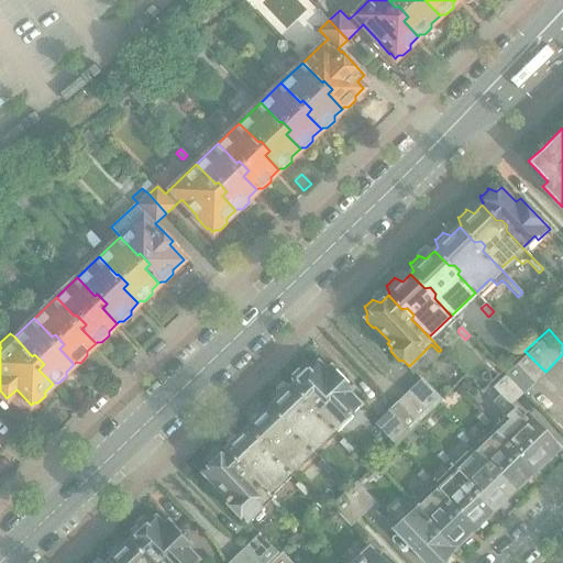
[(545,372),(525,351),(514,361),(534,382),(545,372)]
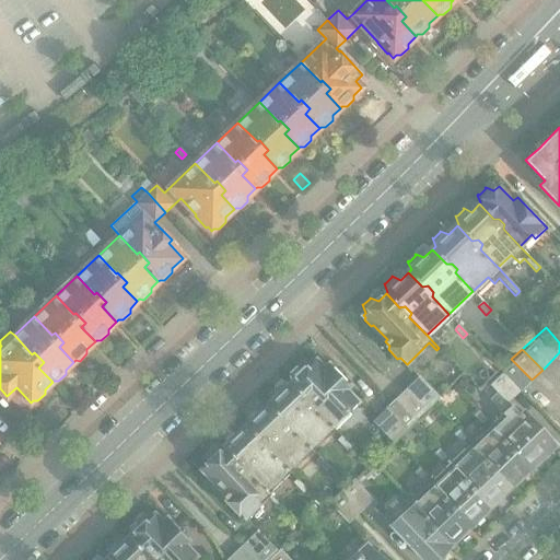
[(532,380),(511,359),(501,369),(486,383),(508,404),(508,403),(532,380)]
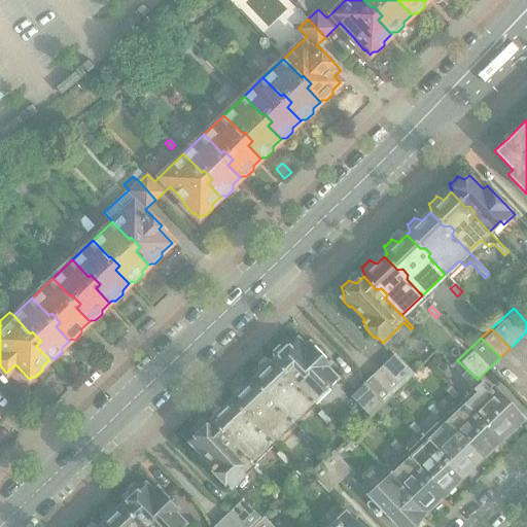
[(337,378),(325,366),(329,363),(310,342),(305,347),(297,339),(287,349),(280,345),(279,345),(280,346),(274,352),(273,352),(272,352),(276,360),(274,361),(286,375),(290,374),(296,379),(295,384),(313,401),(322,392),(337,378)]
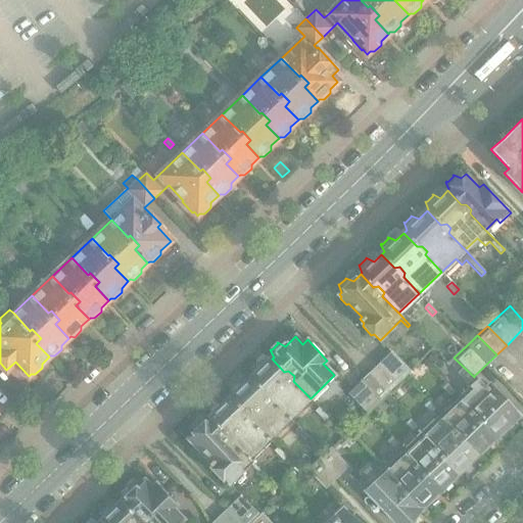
[(311,398),(293,381),(294,376),(288,371),(284,372),(272,359),(265,366),(256,362),(256,363),(256,364),(250,369),(249,369),(252,377),(251,378),(263,390),(268,390),(274,396),(273,401),(290,418),(311,398)]
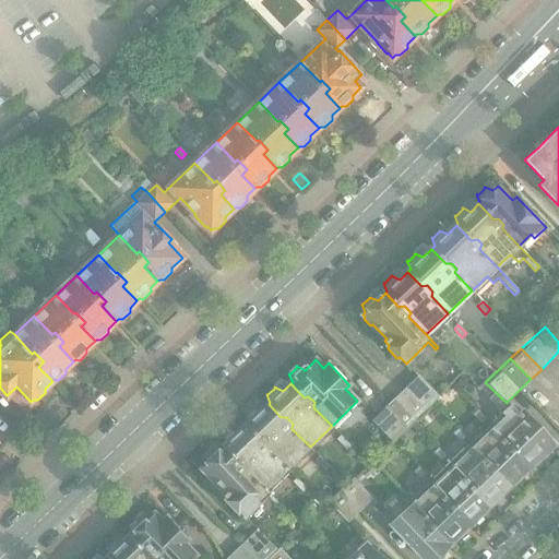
[(426,408),(406,389),(396,399),(415,418),(426,408)]
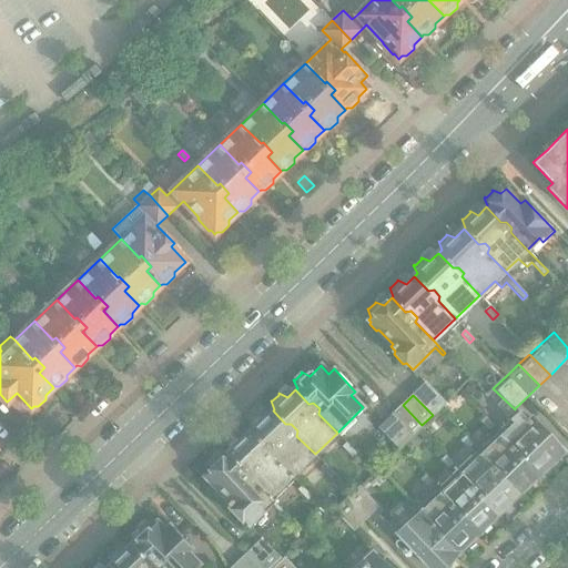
[(422,425),(403,405),(392,416),(411,435),(422,425)]
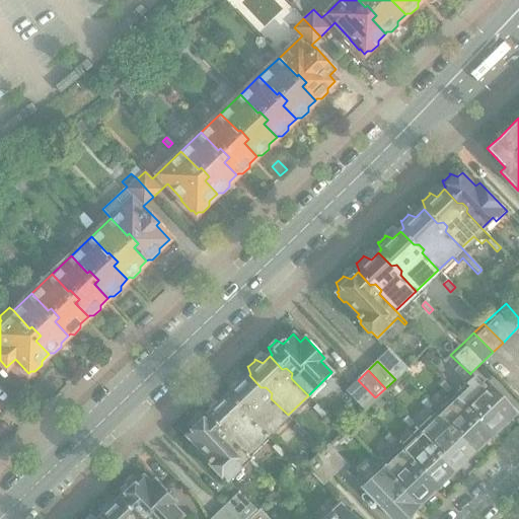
[(514,412),(487,383),(485,385),(483,383),(482,384),(470,373),(470,374),(462,382),(463,384),(453,394),(469,413),(473,413),(476,415),(477,419),(476,420),(490,434),(493,432),(496,432),(501,427),(501,424),(514,412)]
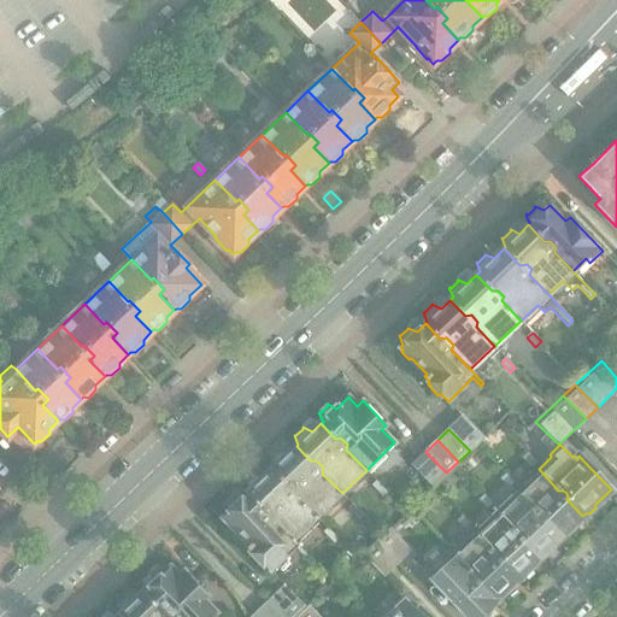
[(342,493),(322,474),(323,468),(316,460),(310,460),(297,446),(288,454),(278,451),(278,452),(271,459),(270,458),(270,459),(274,468),(272,470),(317,517),(342,493)]
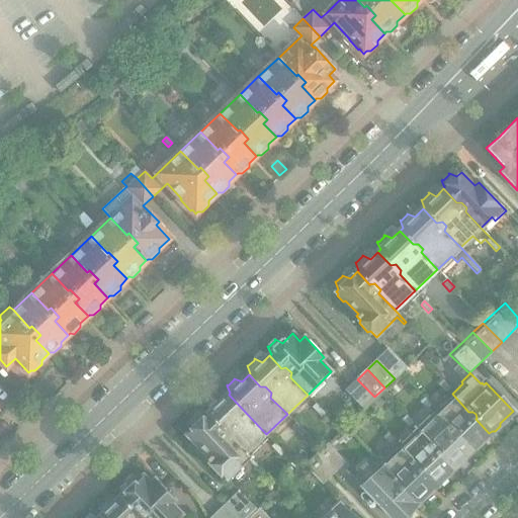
[(450,387),(443,380),(438,384),(445,392),(450,387)]
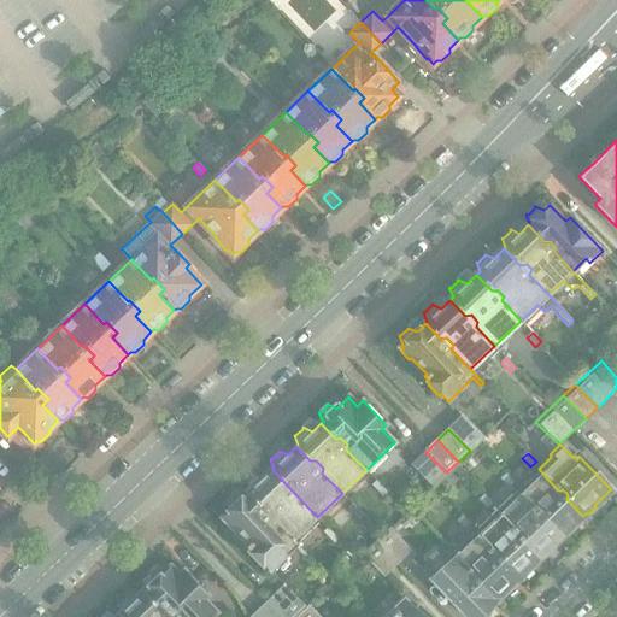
[(582,516),(566,499),(568,498),(566,493),(563,491),(558,491),(539,469),(517,489),(538,511),(542,511),(545,515),(546,518),(545,519),(560,536),(564,534),(568,535),(575,528),(574,524),(582,516)]
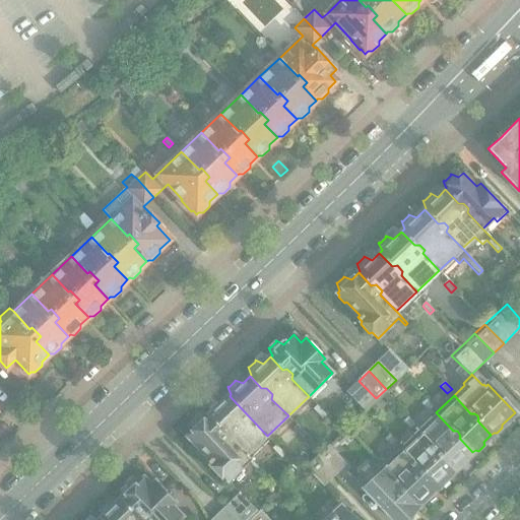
[(267,436),(230,396),(221,403),(214,399),(213,400),(214,400),(208,406),(207,406),(210,414),(208,415),(221,430),(225,430),(230,434),(229,437),(247,455),(267,436)]
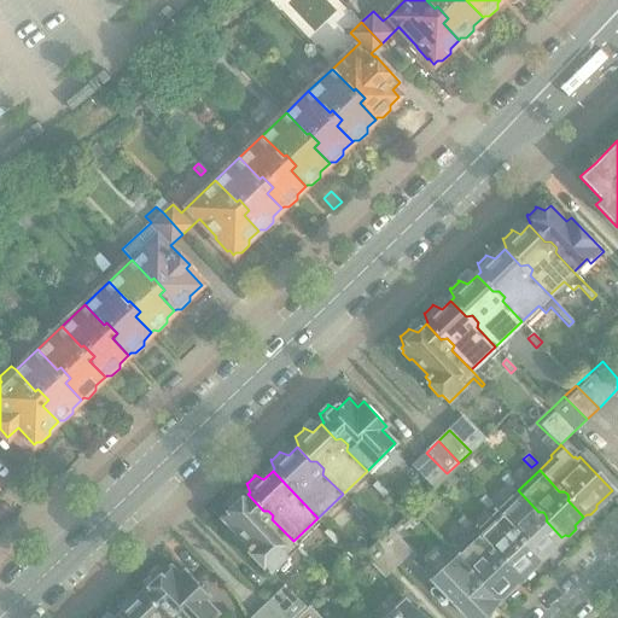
[(514,483),(507,474),(501,481),(509,489),(514,483)]
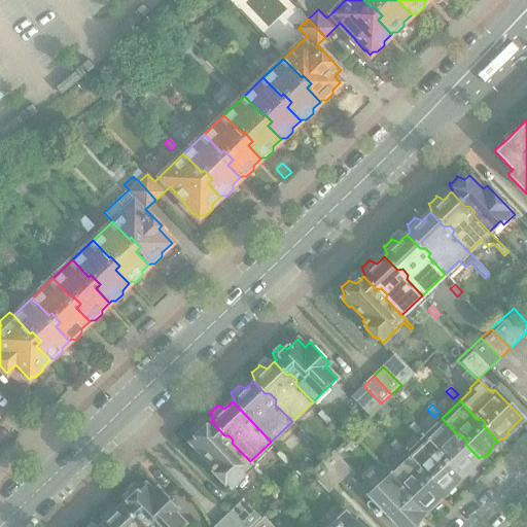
[(331,421),(321,411),(318,415),(327,425),(331,421)]
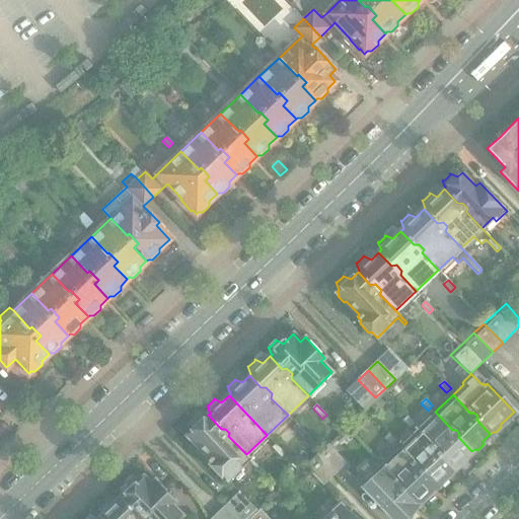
[(471,451),(458,437),(459,436),(458,433),(456,430),(452,430),(435,412),(417,430),(433,447),(437,447),(441,450),(441,454),(440,455),(453,469),(456,466),(459,467),(465,461),(464,458),(471,451)]
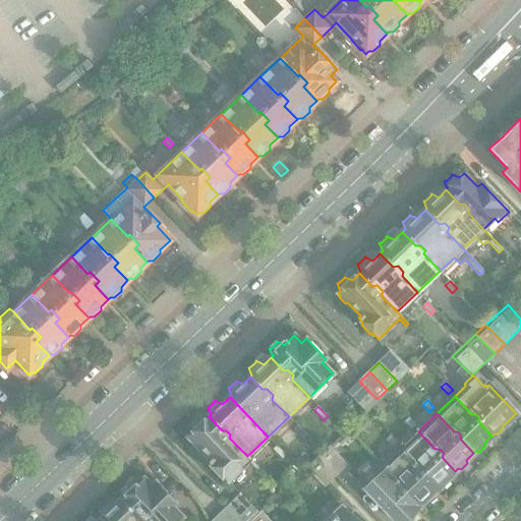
[(247,456),(229,438),(230,435),(226,430),(222,430),(209,416),(201,423),(193,419),(193,420),(194,421),(187,426),(186,426),(190,435),(187,437),(189,439),(189,441),(194,447),(197,446),(210,459),(208,461),(212,466),(211,468),(220,477),(222,476),(228,482),(248,462),(257,471),(261,469),(247,456)]
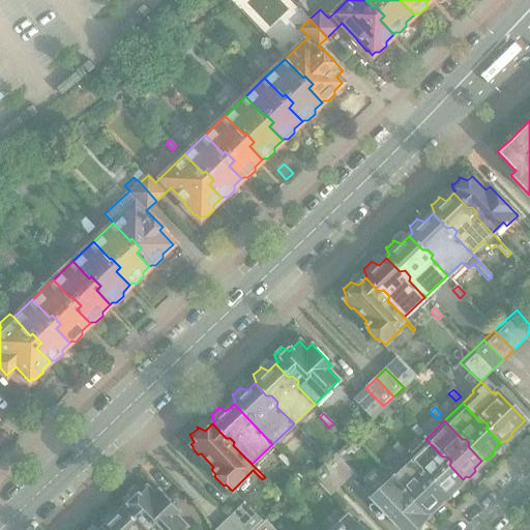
[(422,433),(416,425),(411,430),(418,437),(422,433)]
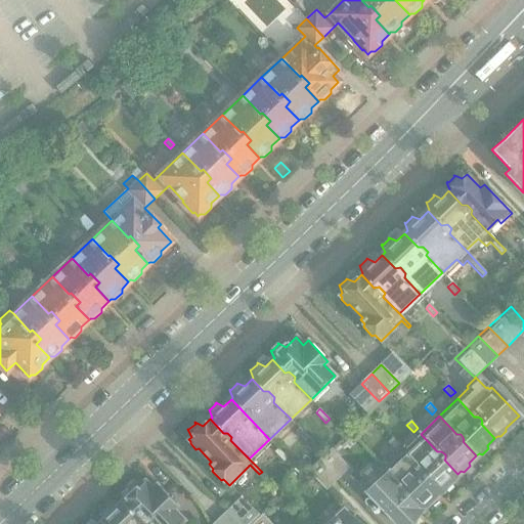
[(308,438),(300,428),(296,432),(305,441),(308,438)]
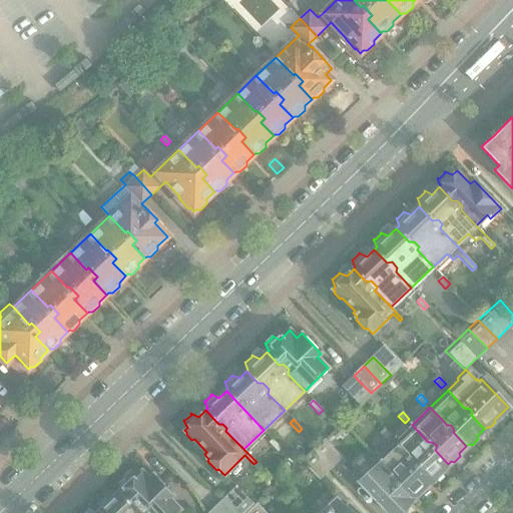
[(448,464),(435,450),(436,449),(436,445),(432,442),(428,442),(412,425),(394,442),(411,459),(415,459),(418,463),(418,466),(417,467),(430,481),(432,478),(435,479),(441,473),(441,471),(448,464)]
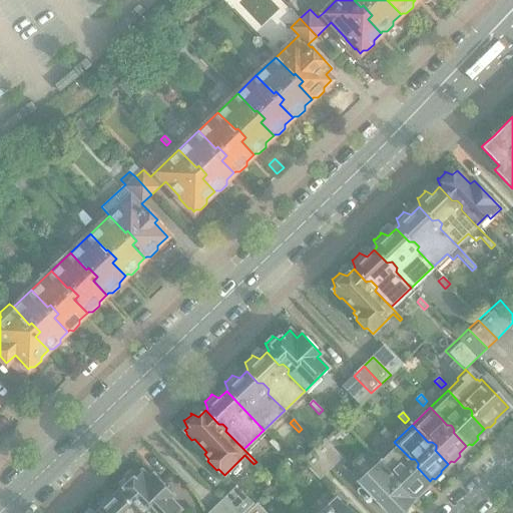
[(391,436),(384,429),(380,433),(387,440),(391,436)]
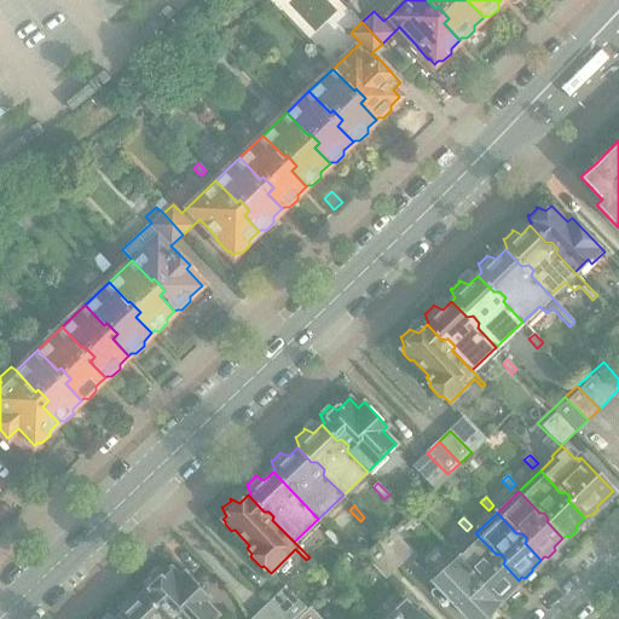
[(340,542),(329,530),(324,534),(335,547),(340,542)]
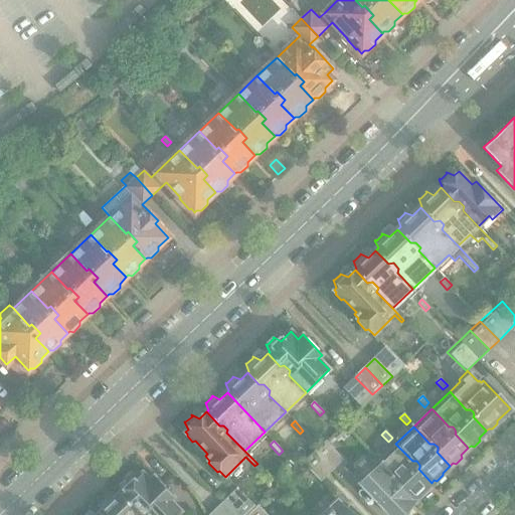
[(344,460),(326,442),(325,441),(313,453),(332,472),(344,460)]
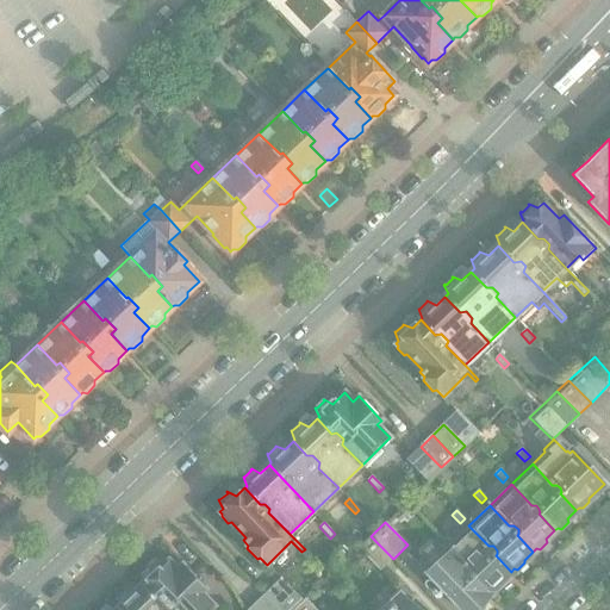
[(511,572),(496,555),(497,554),(497,551),(493,546),(489,546),(468,526),(447,546),(467,566),(472,567),(475,571),(475,574),(474,576),(490,592),(492,590),(496,590),(503,584),(503,580),(511,572)]
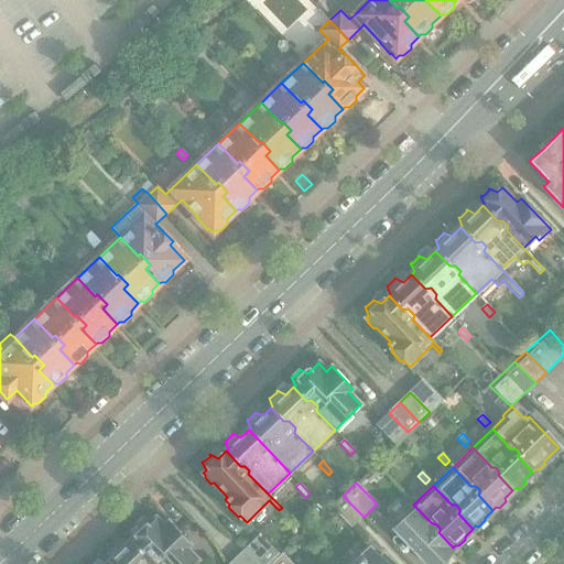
[(364,517),(343,496),(331,507),(351,528),(364,517)]
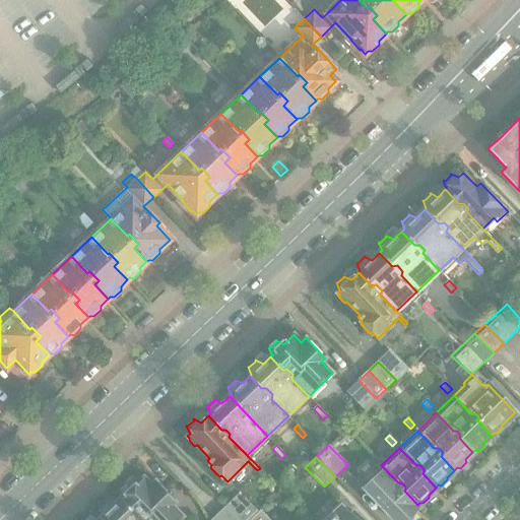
[(418,506),(417,505),(404,491),(405,490),(405,486),(402,483),(398,482),(381,465),(363,483),(391,514),(390,517),(392,519),(406,519),(411,516),(411,513),(418,506)]
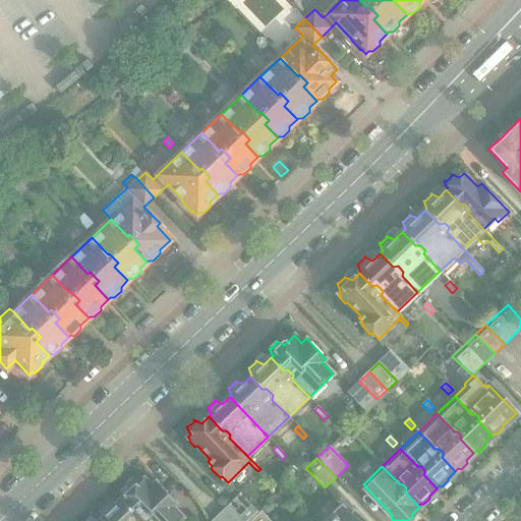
[(178,520),(183,517),(172,505),(175,502),(156,481),(152,486),(145,478),(134,488),(126,484),(126,485),(120,491),(119,491),(122,500),(120,501),(134,515),(138,514),(142,518),(141,520),(178,520)]
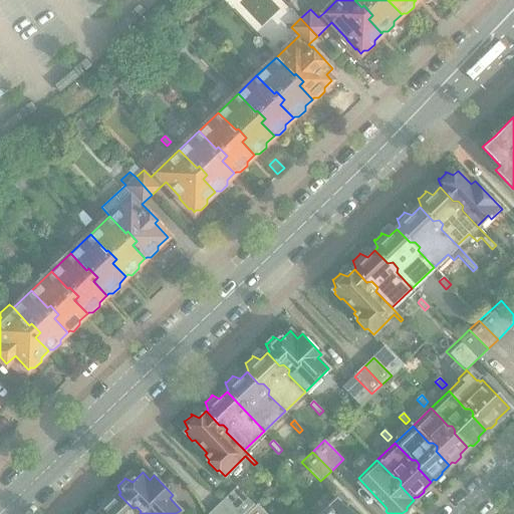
[(140,513),(141,511),(137,507),(133,508),(118,494),(111,501),(103,497),(104,499),(98,504),(97,504),(100,512),(98,513),(140,513)]
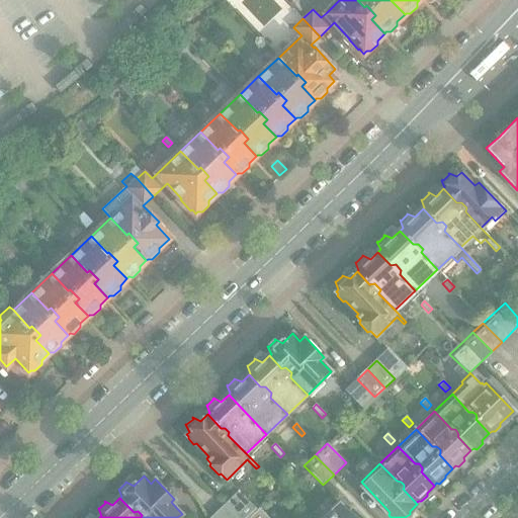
[(359,517),(350,508),(345,513),(333,500),(314,517),(359,517)]
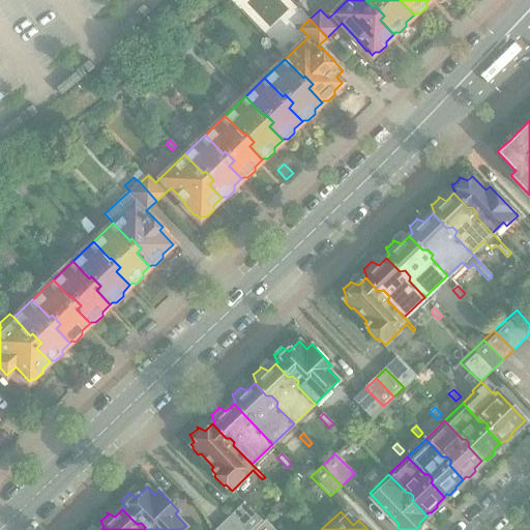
[(247,529),(233,514),(225,523),(231,529),(247,529)]
